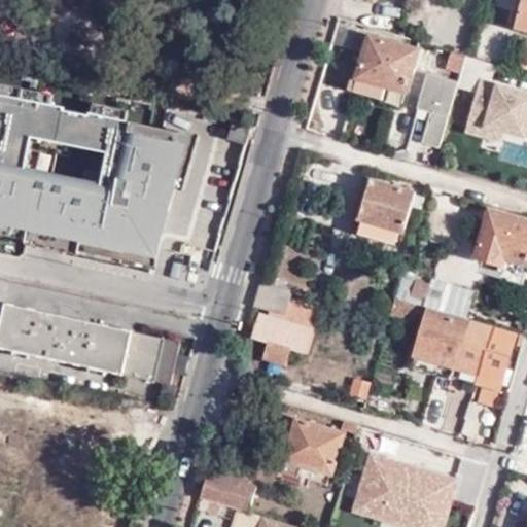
[(526,31),(526,0),(525,0),(517,29),(526,31)]
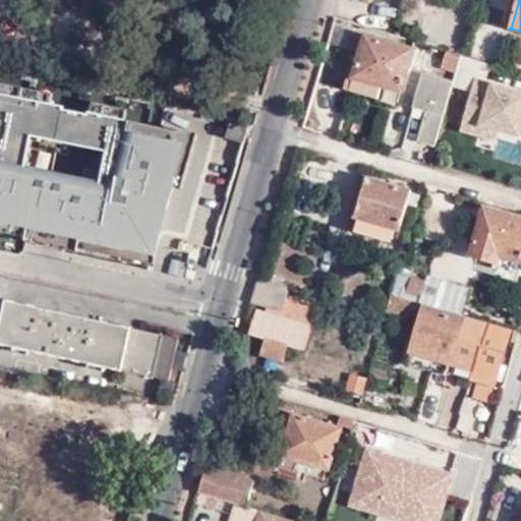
[(362,52),(367,36),(351,31),(347,48),(362,52)]
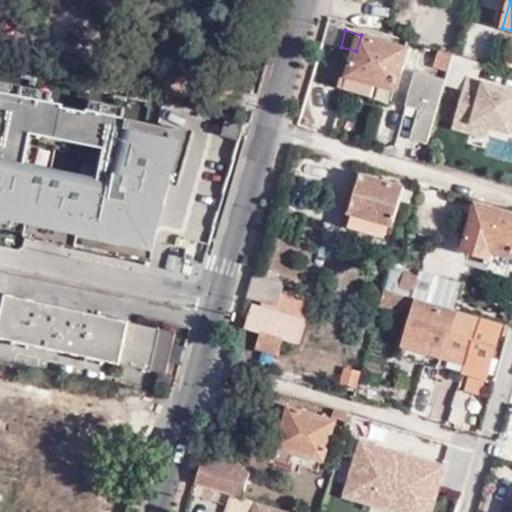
[(408,48),(361,35),(356,51),(349,76),(377,84),(396,90),(408,48)]
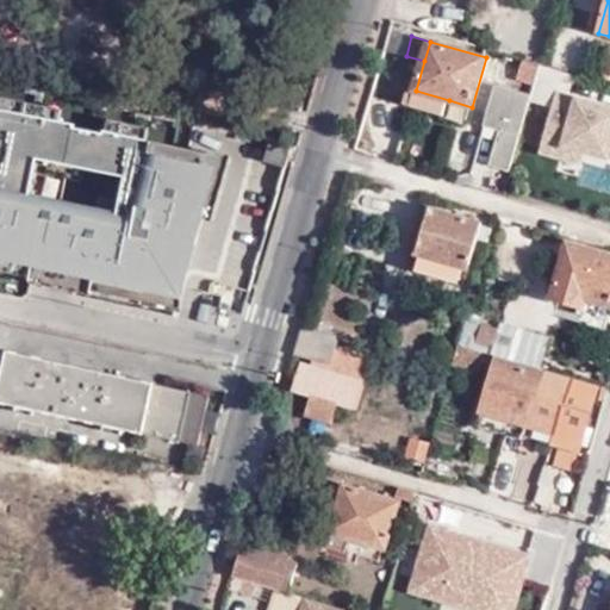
[(577,76),(539,64),(533,95),(530,104),(549,109),(537,156),(580,165),(584,154),(609,161),(609,155),(609,105),(570,94),(577,76)]
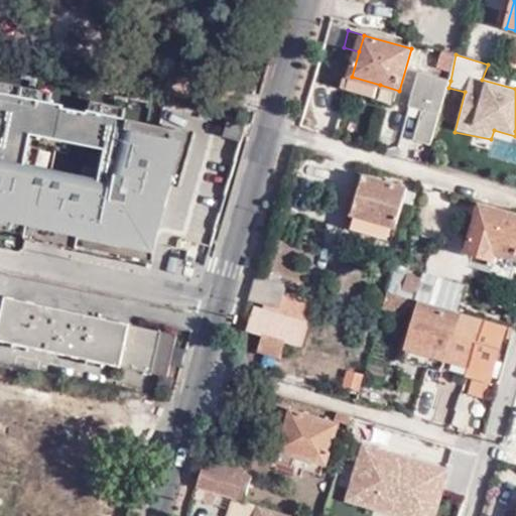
[(414,141),(431,146),(448,88),(450,81),(422,72),(412,108),(422,111),(414,141)]
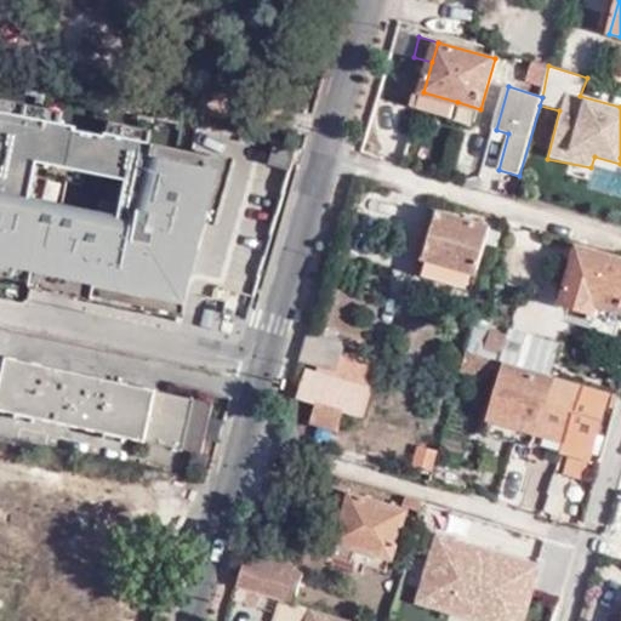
[(454,119),(457,102),(423,92),(419,108),(454,119)]
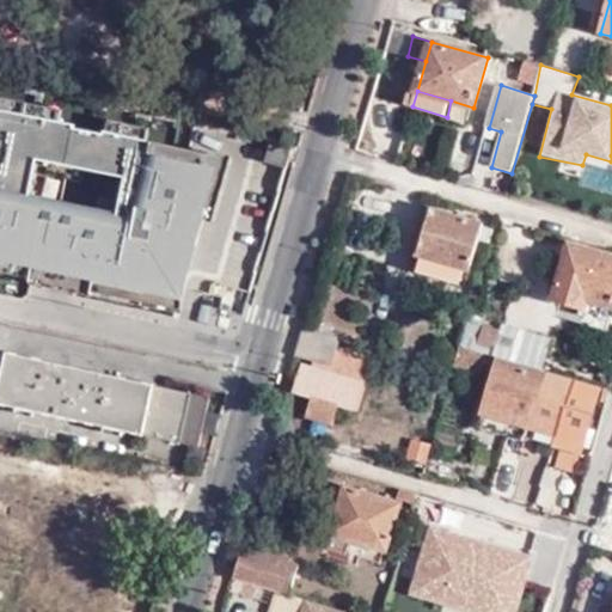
[(0,267),(26,273),(24,287),(178,319),(200,218),(212,220),(225,158),(169,147),(171,134),(108,121),(105,132),(59,122),(61,111),(0,97),(0,267)]
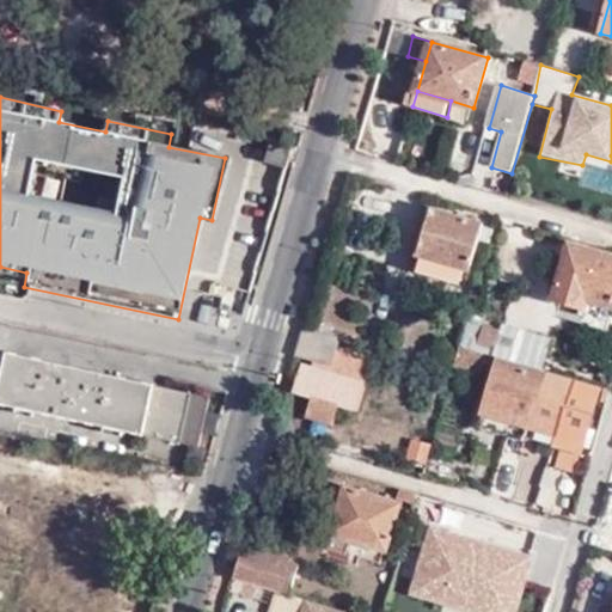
[(422,256),(466,269),(471,271),(484,225),(432,208),(418,255),(422,256)]
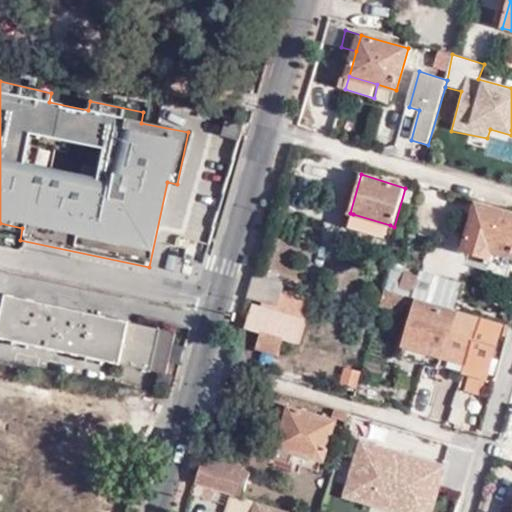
[(465,250),(492,258),(494,250),(511,256),(511,215),(479,205),(465,250)]
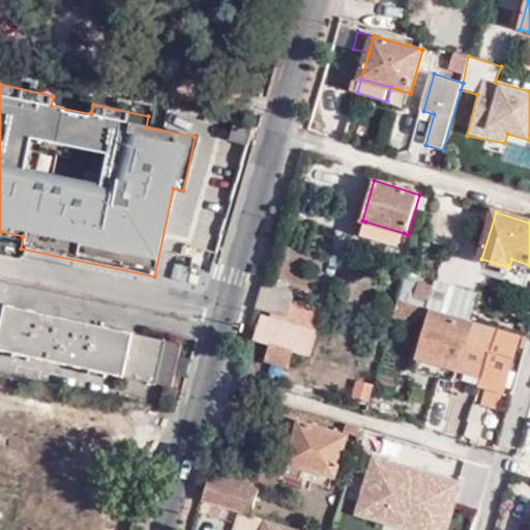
[(401,243),(404,233),(365,222),(363,232),(401,243)]
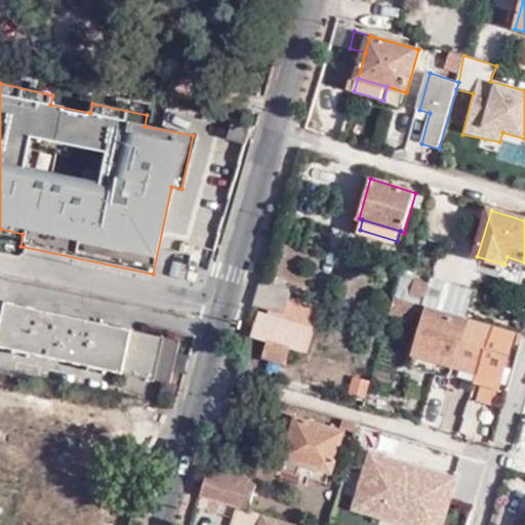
[(524,263),(507,256),(505,265),(503,269),(524,276),(524,273),(524,263)]
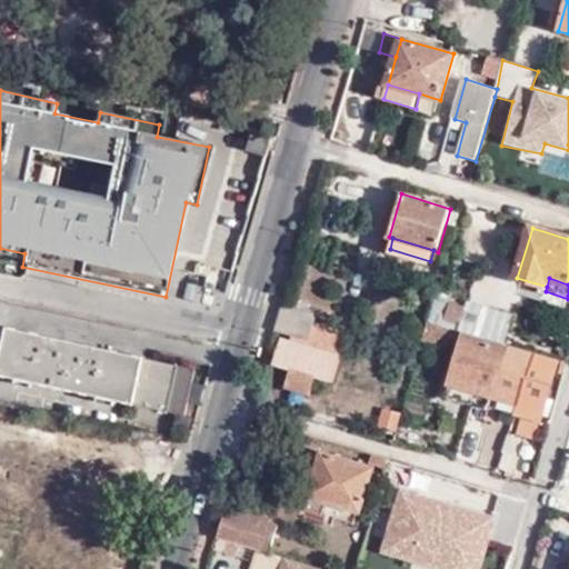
[(450,303),(436,299),(429,323),(443,328),(450,303)]
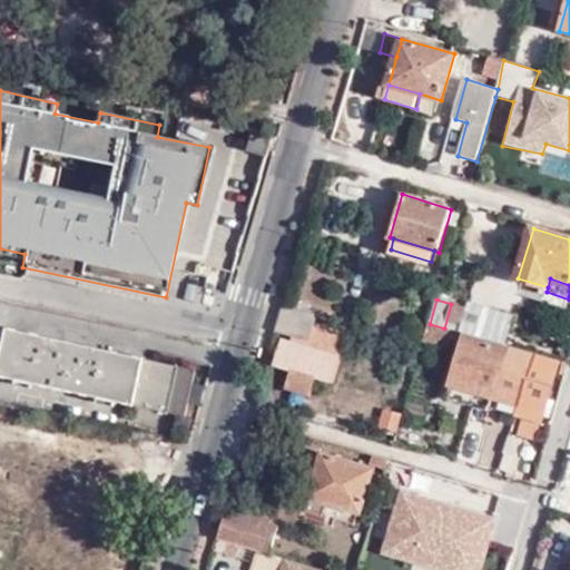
[(459,333),(465,334),(505,345),(514,315),(468,302),(467,308),(459,333)]
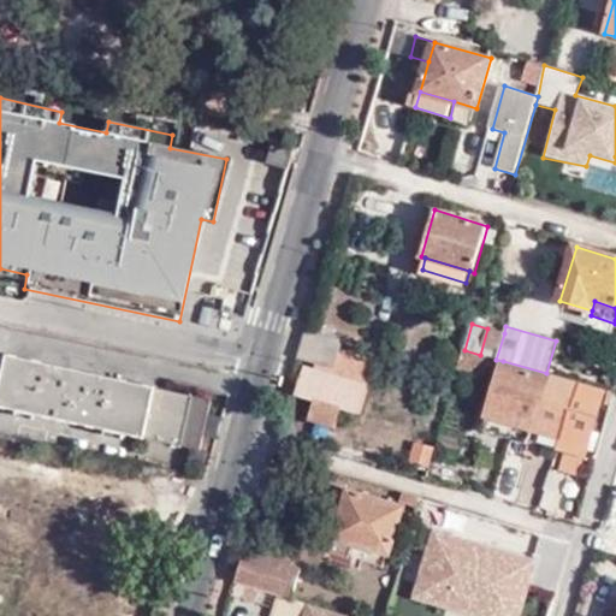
[(504,333),(487,329),(480,355),(489,357),(496,360),(504,333)]
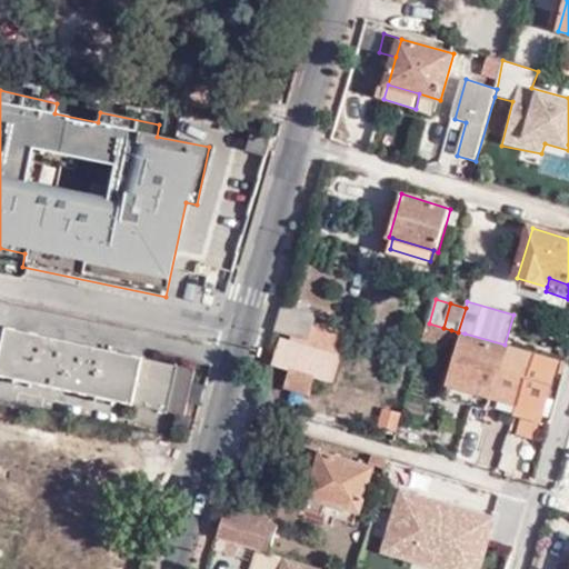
[(283,305),(280,317),(312,327),(316,313),(283,305)]
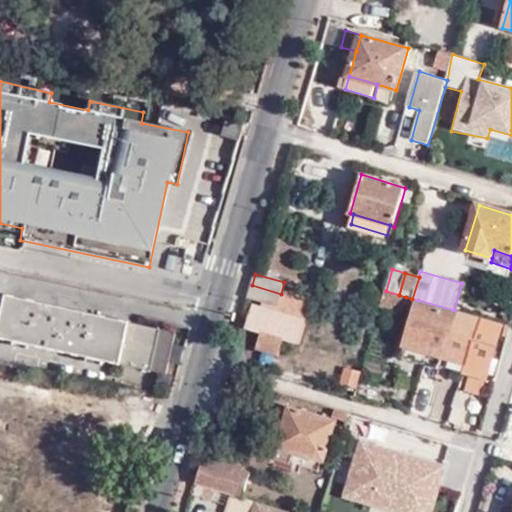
[(252,285),(249,296),(272,304),(277,305),(278,302),(281,294),(252,285)]
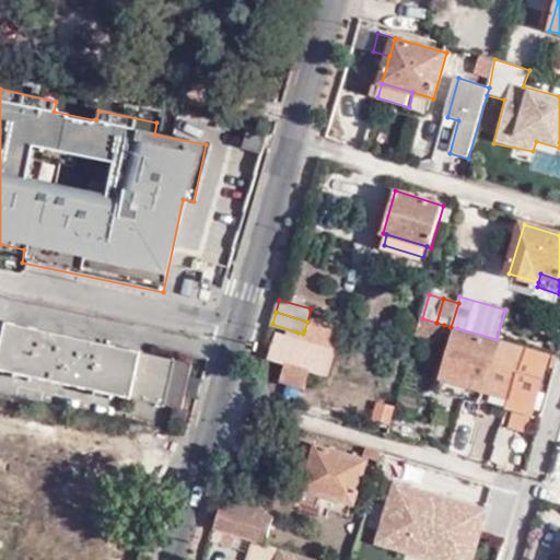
[(436,323),(422,318),(419,328),(429,331),(441,335),(444,325),(436,323)]
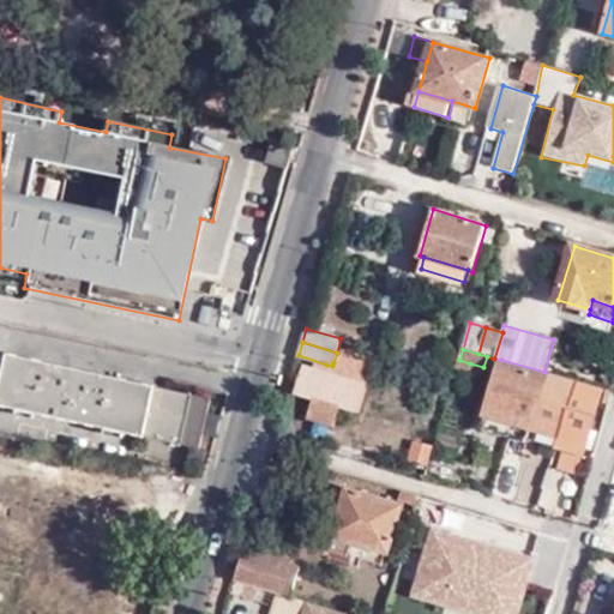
[(333,362),(371,372),(373,363),(337,353),(333,362)]
